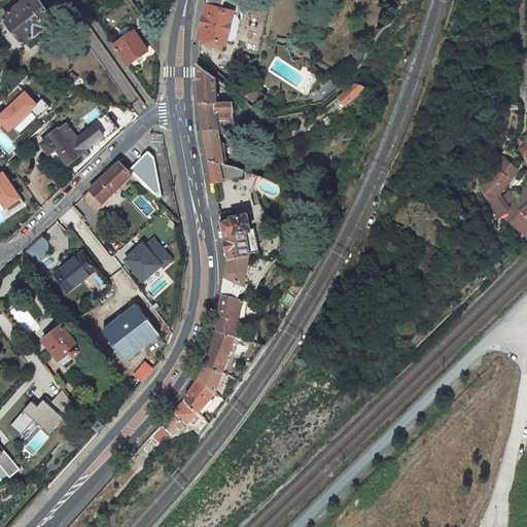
[(54,20),(39,0),(22,0),(0,15),(21,42),(54,20)]
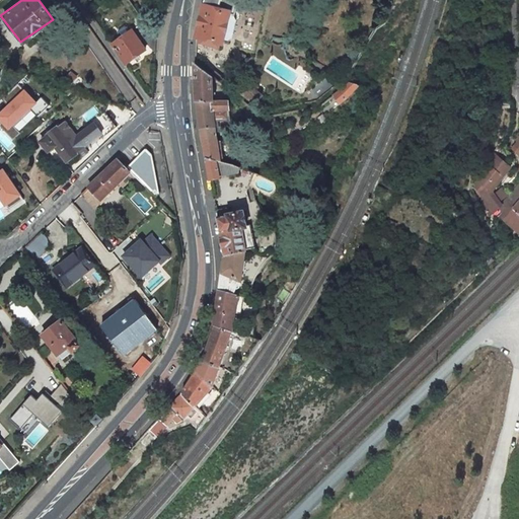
[(234,12),(237,0),(204,0),(197,30),(196,42),(221,48),(222,42),(223,42),(230,11),(234,12)]
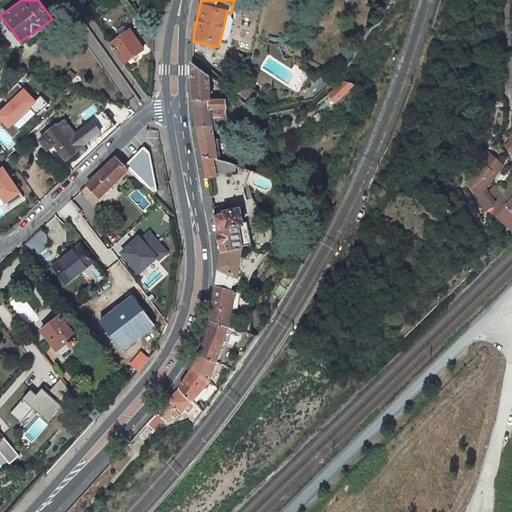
[(220,41),(226,43),(229,37),(233,18),(231,12),(227,11),(220,41)]
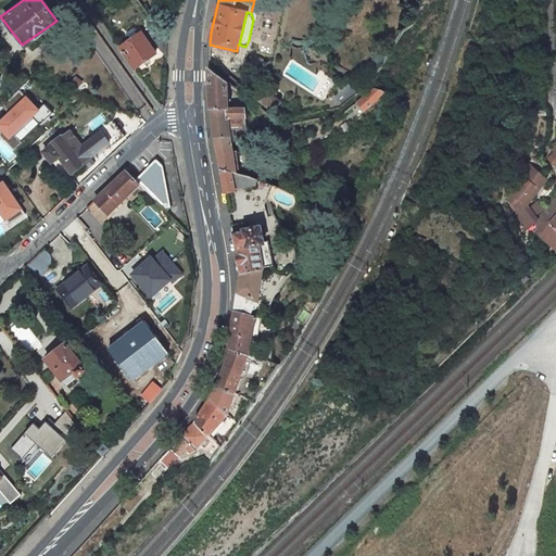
[(155,53),(141,33),(121,48),(135,68),(155,53)]
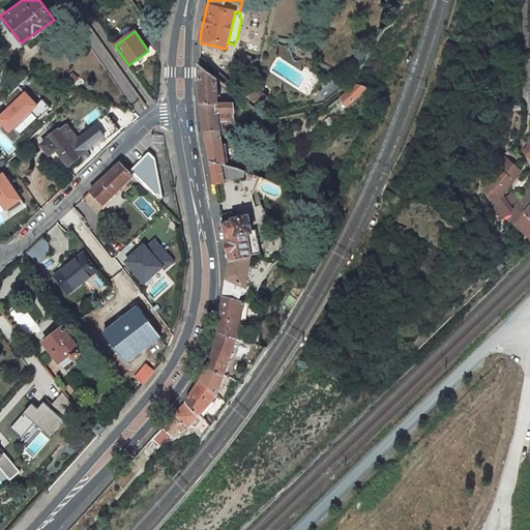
[(234,124),(233,104),(217,104),(217,79),(199,64),(201,106),(204,129),(209,160),(224,167),(218,127),(218,124),(234,124)]
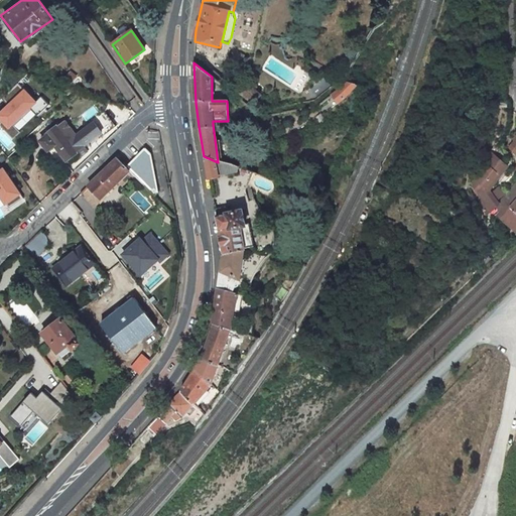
[(261,95),(247,84),(240,92),(254,103),(261,95)]
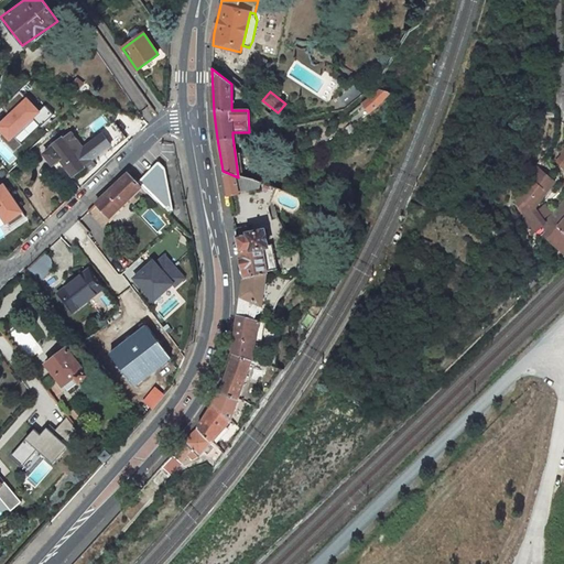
[(381,91),(362,106),(369,114),(375,111),(379,107),(390,96),(389,96),(390,95),(381,91)]
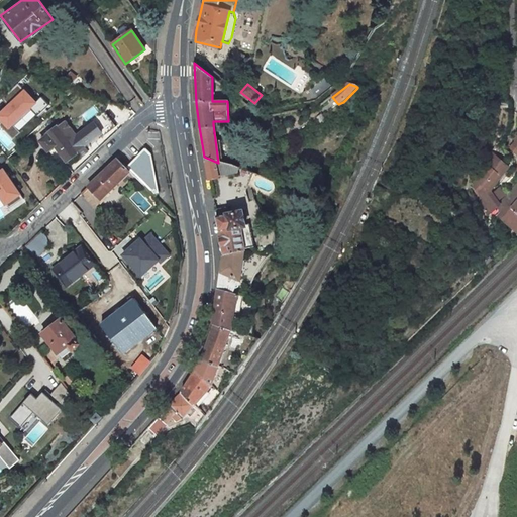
[(24,89),(0,111),(0,121),(7,129),(36,103),(24,89)]
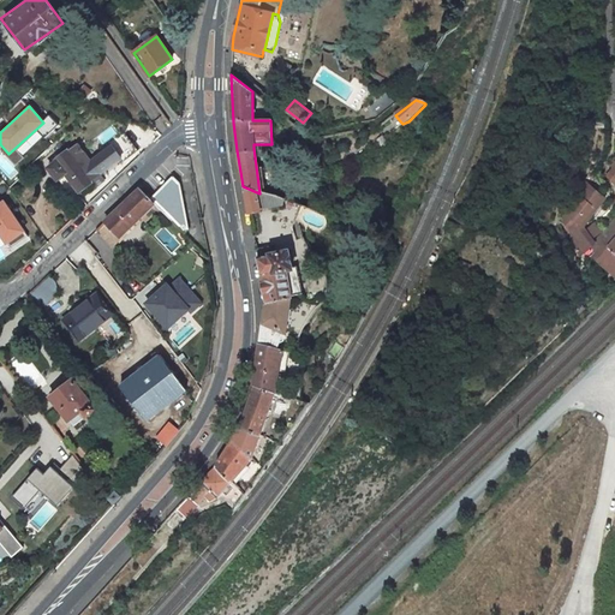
[(383,136),(377,141),(381,147),(387,142),(383,136)]
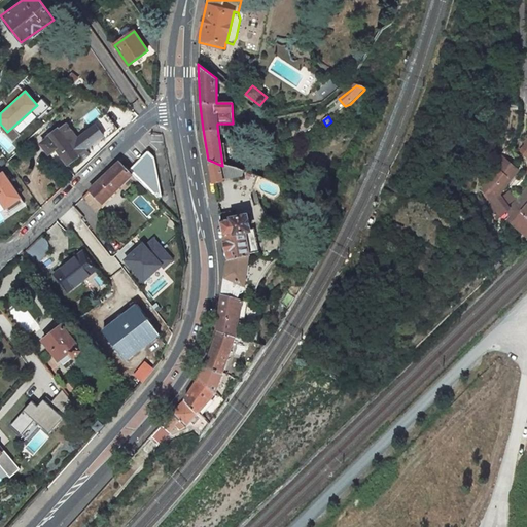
[(79,154),(86,148),(66,124),(60,129),(59,128),(47,137),(48,138),(41,143),(48,153),(56,148),(68,164),(72,161),(76,166),(83,161),(79,154)]
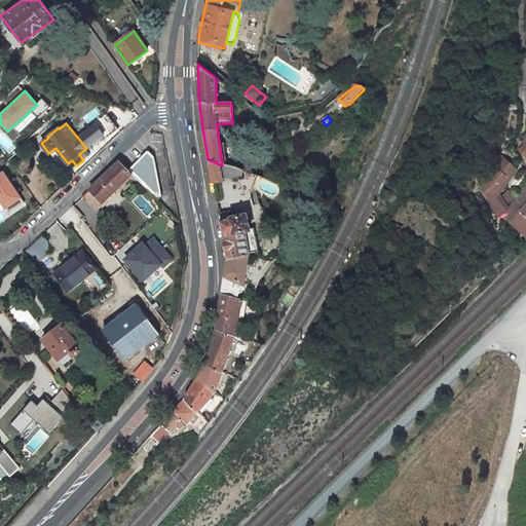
[(136,179),(155,198),(160,193),(153,155),(149,151),(128,172),(136,179)]
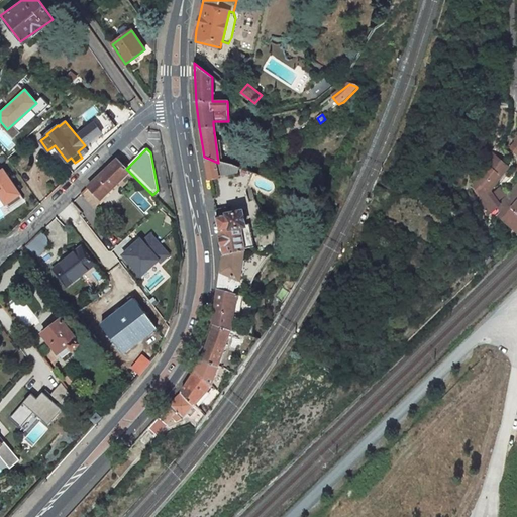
[(486,189),(505,166),(492,156),(473,178),(486,189)]
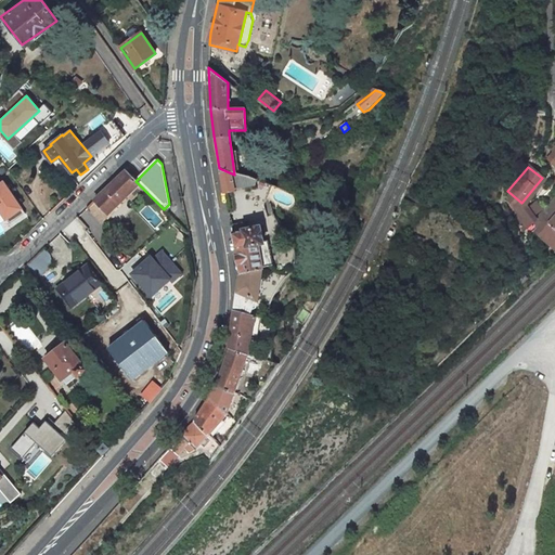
[(234,191),(255,189),(257,182),(234,175),(219,168),(223,192),(234,191)]
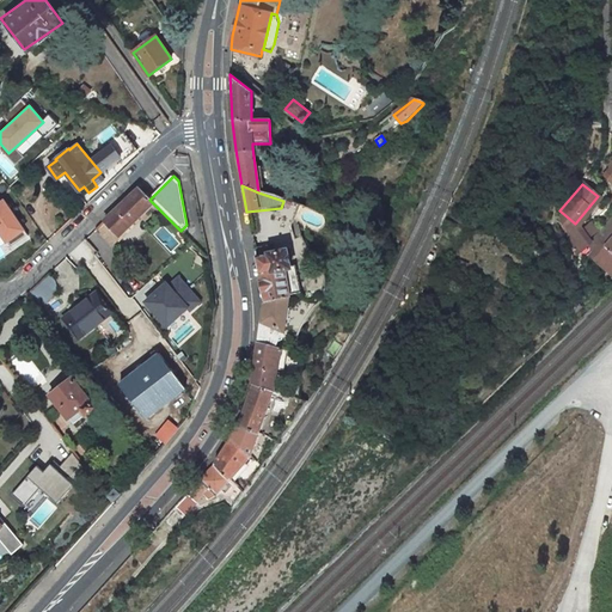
[(139,188),(104,220),(118,236),(141,214),(146,219),(158,208),(150,200),(139,188)]
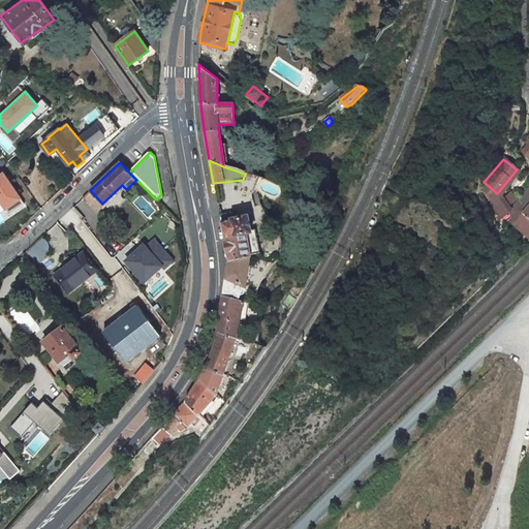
[(0,212),(1,214),(21,199),(0,169),(0,212)]
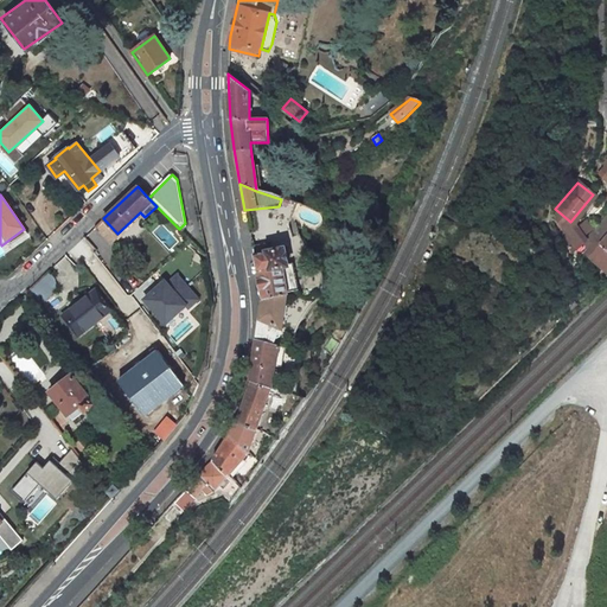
[(581,244),(602,270),(606,264),(606,216),(586,240),(581,244)]
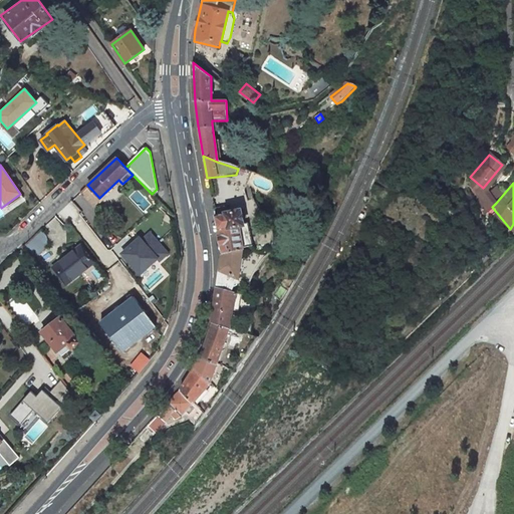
[(93,204),(99,198),(87,185),(81,191),(93,204)]
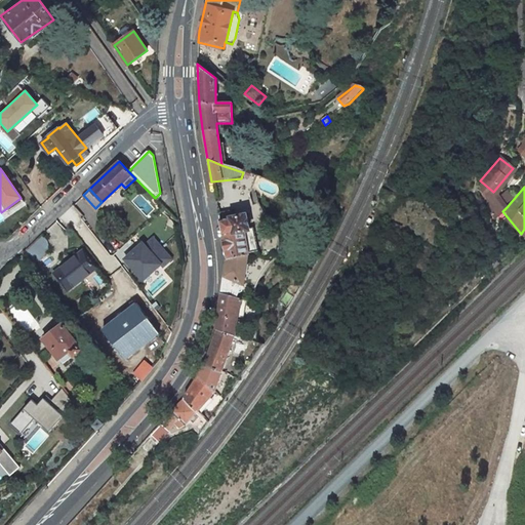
[(507,207),(503,205),(501,207),(491,195),(486,201),(496,214),(501,210),(502,211),(507,207)]
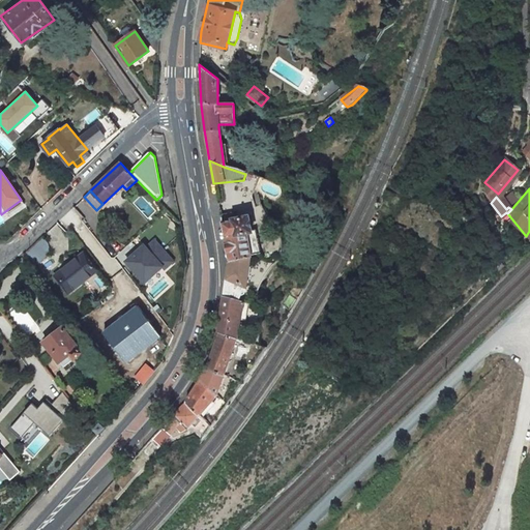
[(74,206),(56,223),(67,234),(84,218),(74,206)]
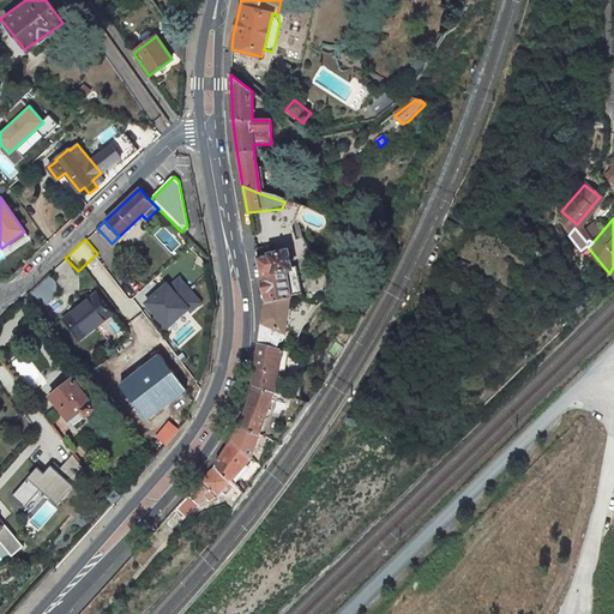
[(290,269),(287,252),(256,258),(264,302),(287,299),(290,299),(290,298),(300,295),(295,268),(290,269)]
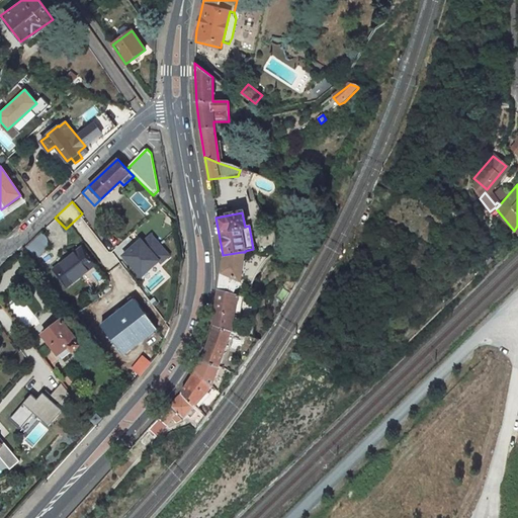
[(151,231),(122,256),(144,281),(173,256),(151,231)]
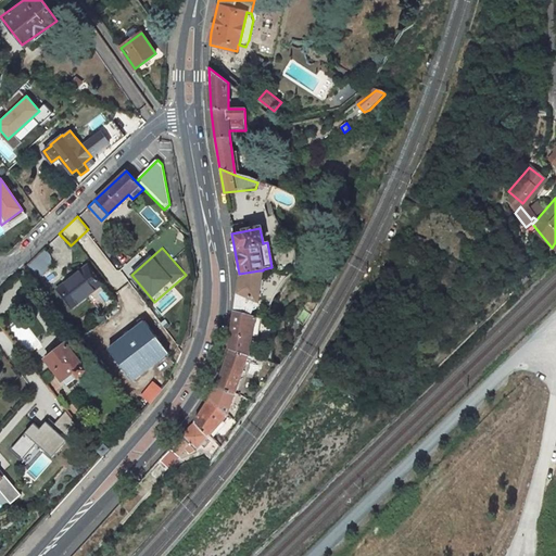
[(51,265),(49,254),(43,249),(27,264),(37,278),(51,265)]
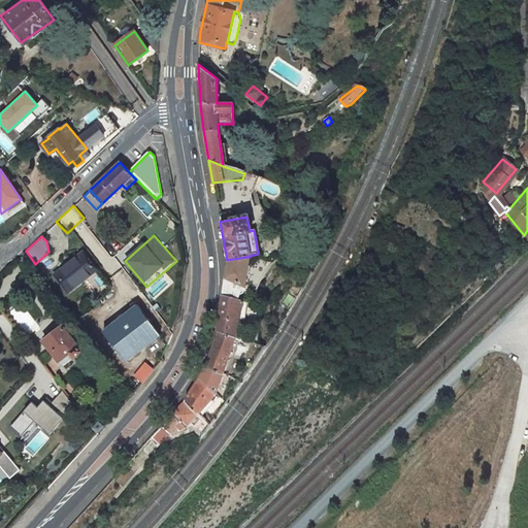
[(56,273),(68,290),(95,269),(84,253),(56,273)]
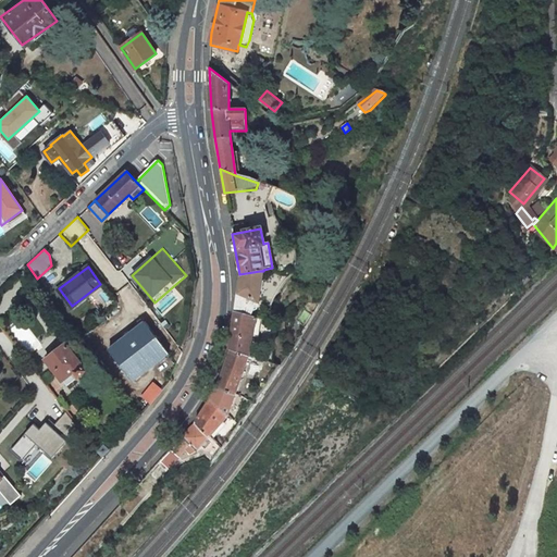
[(235,313),(252,318),(255,311),(258,309),(259,305),(257,301),(258,292),(261,292),(262,282),(259,281),(260,271),(239,274),(235,313)]
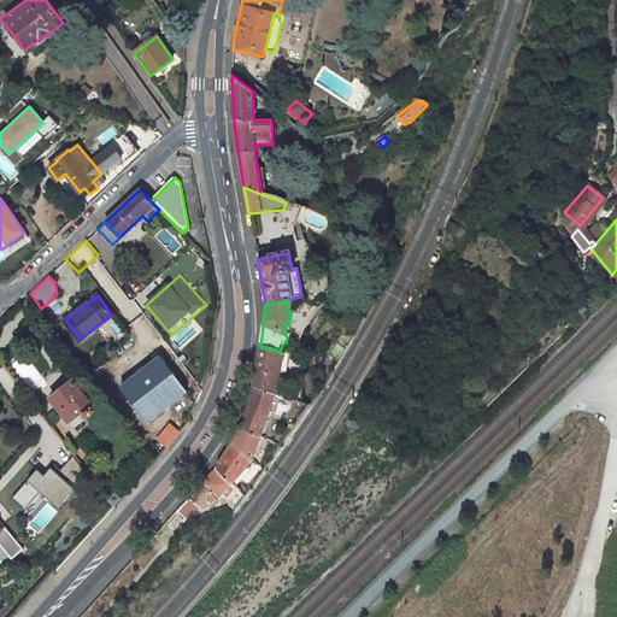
[(256,386),(276,393),(277,372),(286,375),(291,354),(280,352),(260,347),(256,386)]
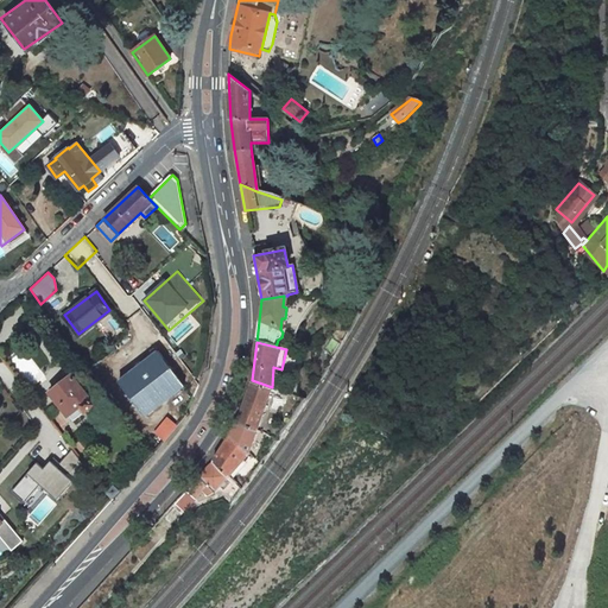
[(157,352),(118,382),(145,417),(184,387),(157,352)]
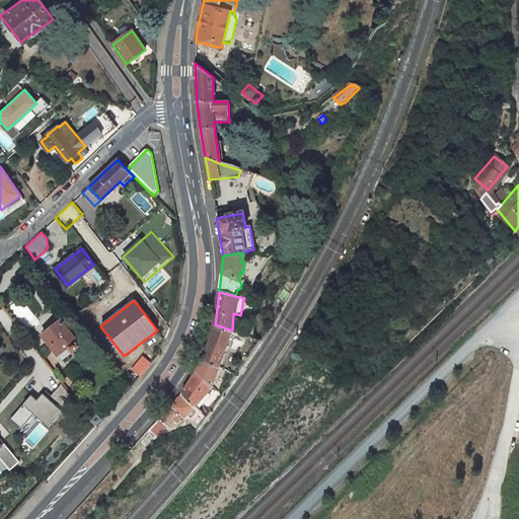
[(77,317),(72,321),(82,336),(87,331),(77,317)]
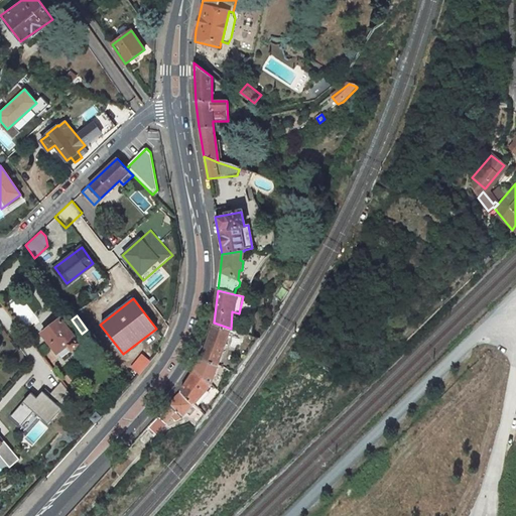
[(79,343),(60,319),(41,335),(56,353),(67,345),(71,350),(79,343)]
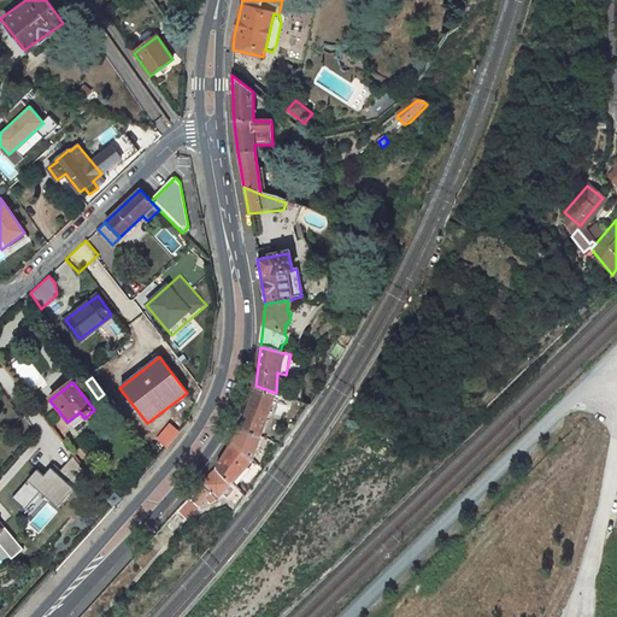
[(240,429),(262,438),(277,394),(256,386),(240,429)]
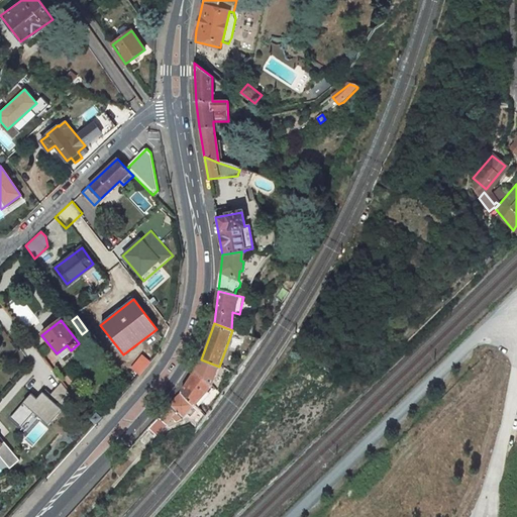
[(61,358),(71,350),(67,345),(57,353),(61,358)]
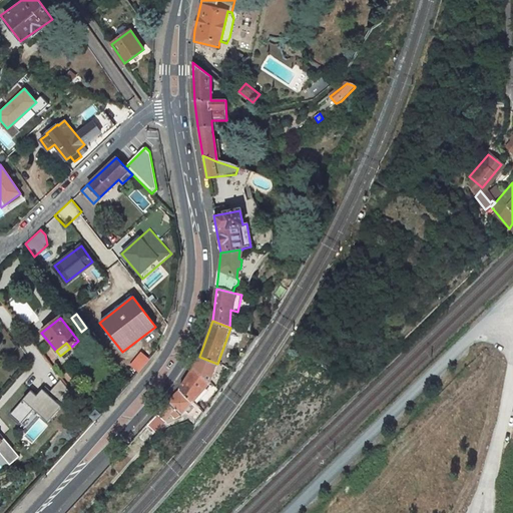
[(130,365),(139,372),(150,358),(141,351),(130,365)]
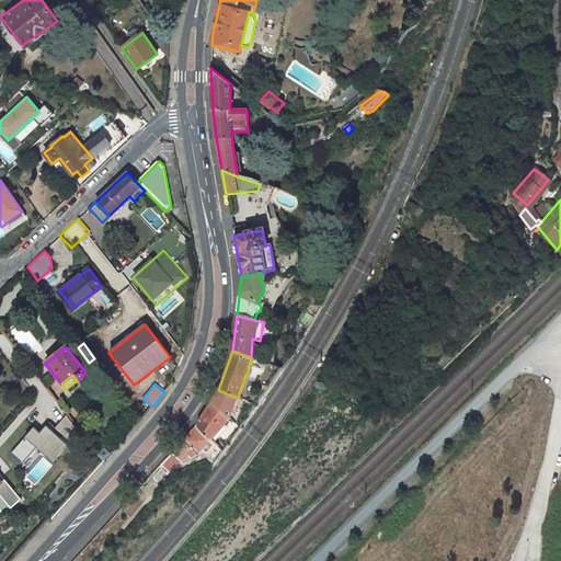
[(209,404),(231,419),(238,398),(218,390),(209,404)]
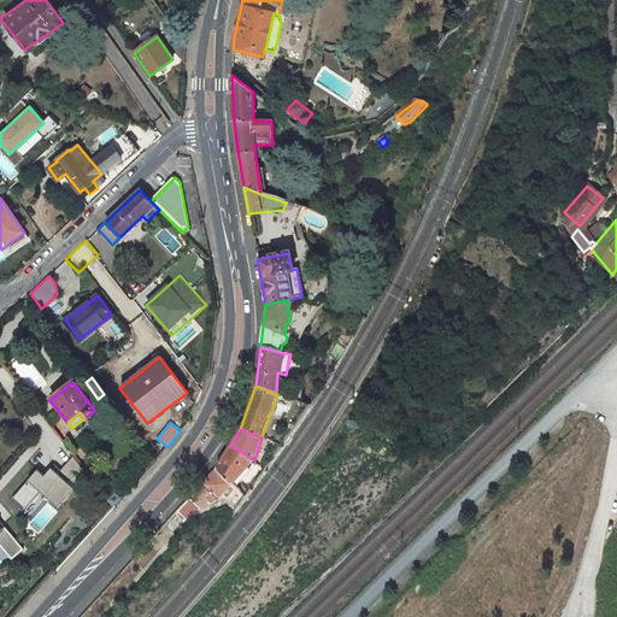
[(227,451),(250,465),(254,460),(230,445),(227,451)]
